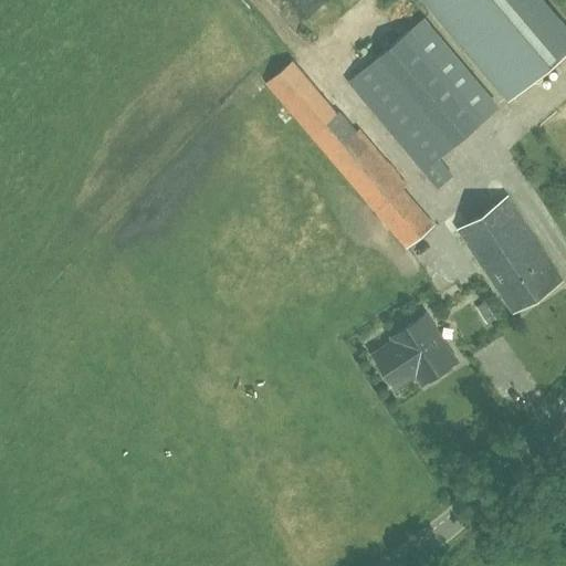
[(425,0),(509,98),(565,48),(565,33),(537,0),(425,0)]
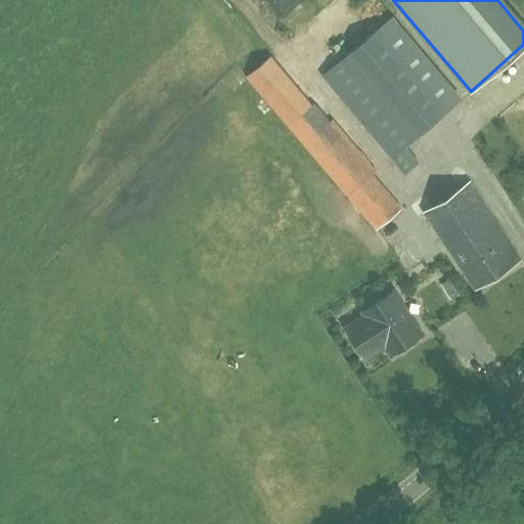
[(408,146),(451,108),(381,27),(322,76),(405,174),(420,161),(408,146)]
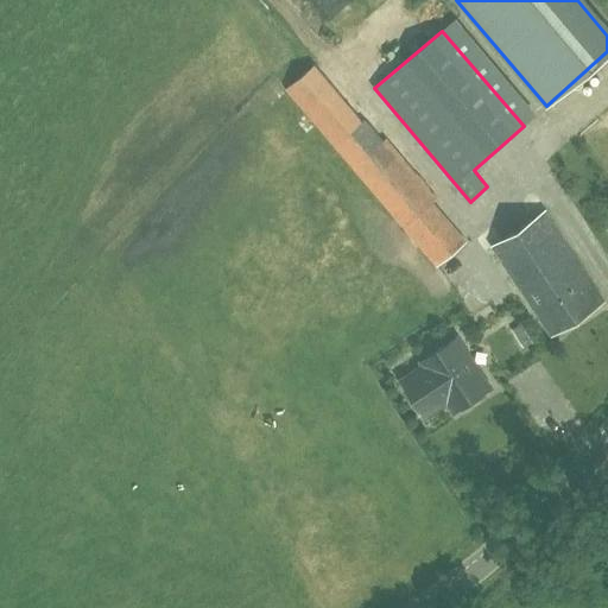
[(437,267),(467,240),(435,202),(438,198),(387,138),(386,139),(367,119),(363,121),(316,64),(286,89),(437,267)]
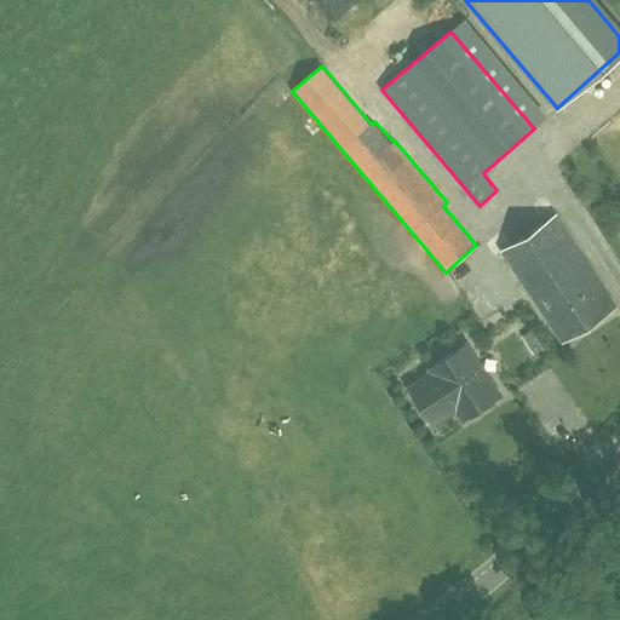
[(615,306),(556,214),(503,250),(563,342),(615,306)]
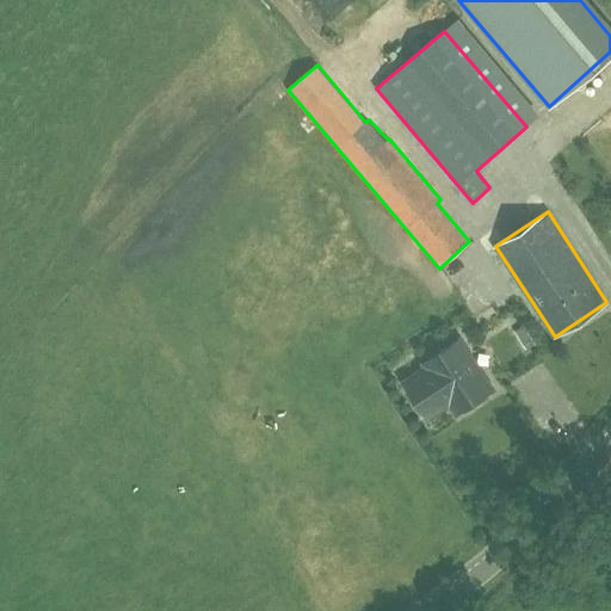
[(493,389),(460,339),(424,364),(426,368),(405,382),(429,418),(450,403),(456,413),(462,409),(464,413),(481,402),(479,399),(493,389)]
